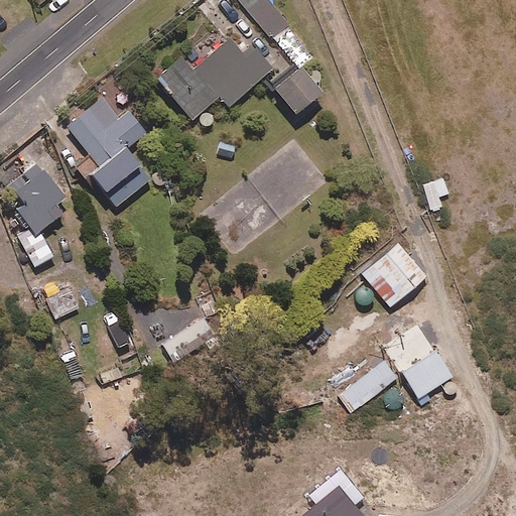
[(311,50),(269,0),(240,0),(294,65),(311,50)]
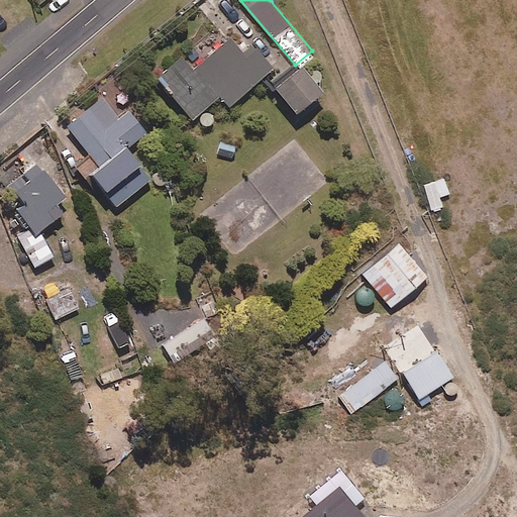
[(243,53),(229,37),(194,69),(181,55),(157,77),(192,118),(219,94),(229,105),(272,67),(252,44),(243,53)]
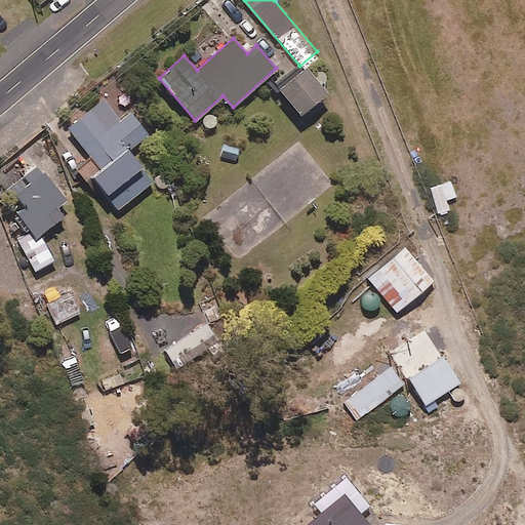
[(325,92),(306,67),(279,87),(299,113),(325,92)]
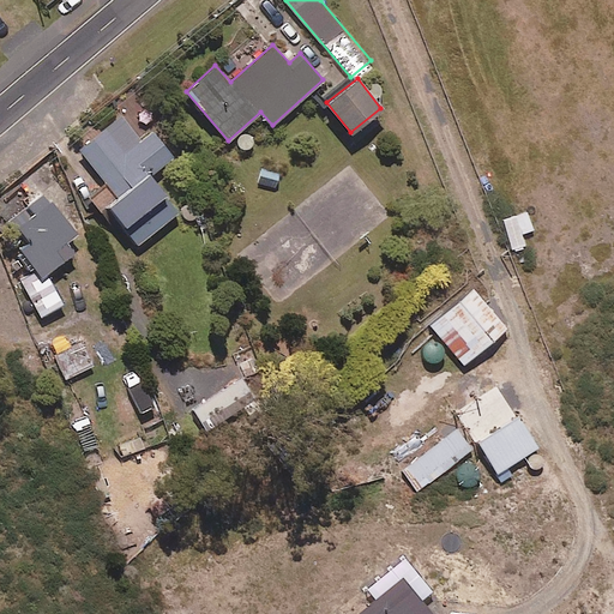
[(109,185),(90,200),(115,230),(119,227),(136,246),(178,210),(155,184),(181,161),(154,128),(142,139),(121,116),(80,151),(109,185)]
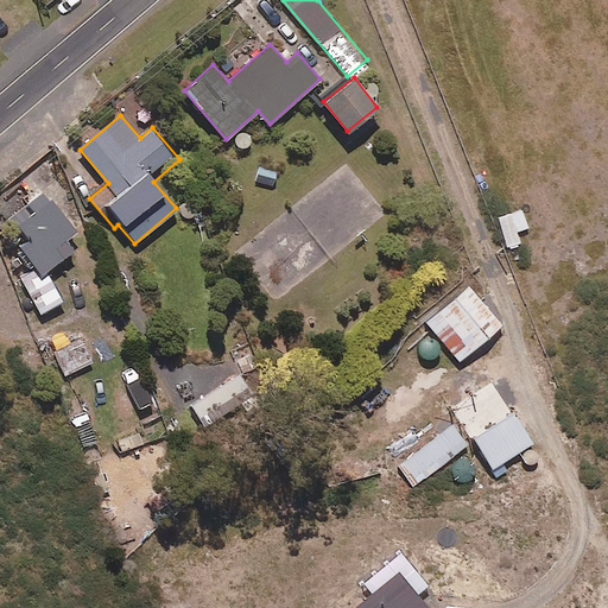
[(254,166),(252,185),(277,188),(279,169),(254,166)]
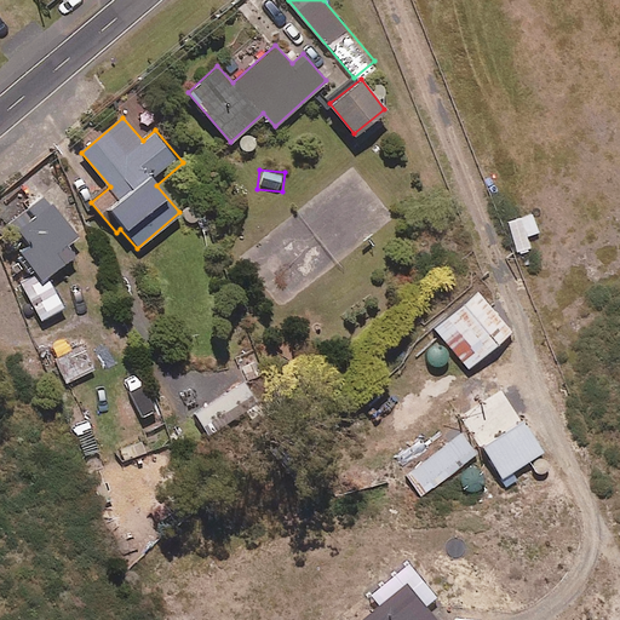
[(44,194),(7,223),(27,246),(16,254),(33,275),(21,281),(42,320),(64,306),(46,275),(75,253),(67,242),(76,235),(44,194)]
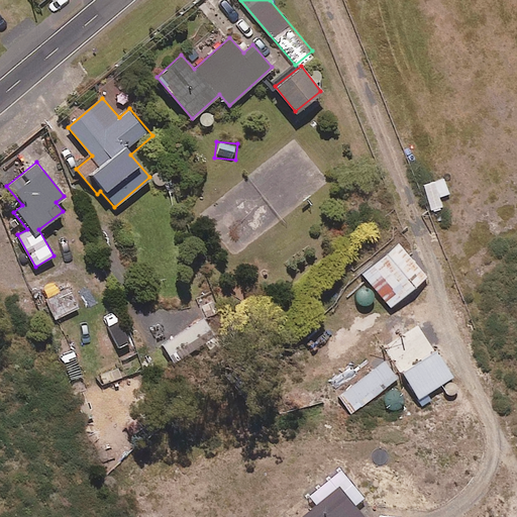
[(427,276),(398,242),(362,273),(391,306),(427,276)]
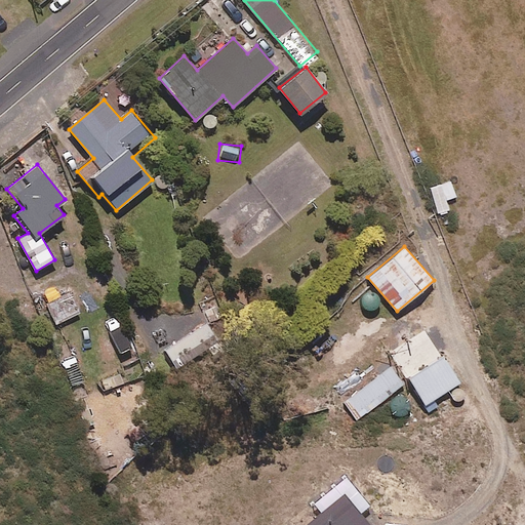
[(220,345),(208,322),(166,346),(178,368),(220,345)]
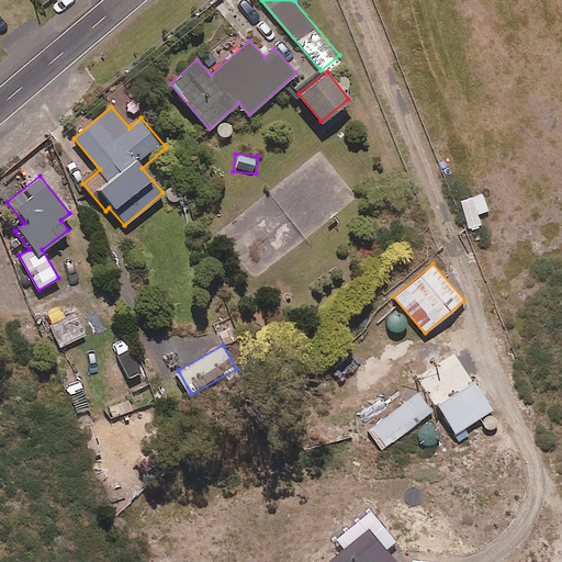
[(489,412),(492,409),(474,381),(437,404),(454,433),(482,416),(481,418),(481,419),(481,420),(481,423),(481,424),(482,425),(483,426),(484,427),(485,428),(486,428),(487,429),(490,429),(491,428),(492,428),(493,428),(495,427),(495,426),(496,425),(497,423),(497,422),(497,420),(497,418),(497,417),(496,416),(495,415),(494,414),(493,413),(492,413),(491,412),(489,412)]
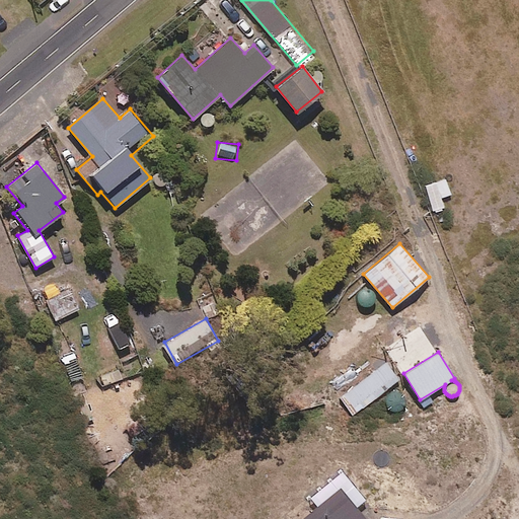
[(398,379),(385,362),(341,397),(354,415),(398,379)]
